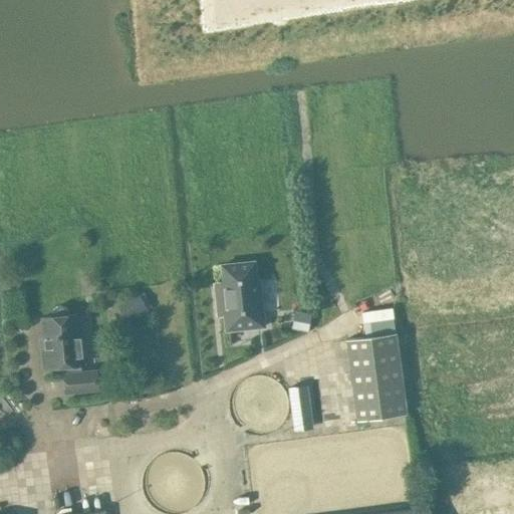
[(254,261),(223,264),(225,283),(225,284),(226,299),(231,298),(233,316),(227,316),(228,328),(264,325),(259,280),(256,281),(256,273),(254,261)]
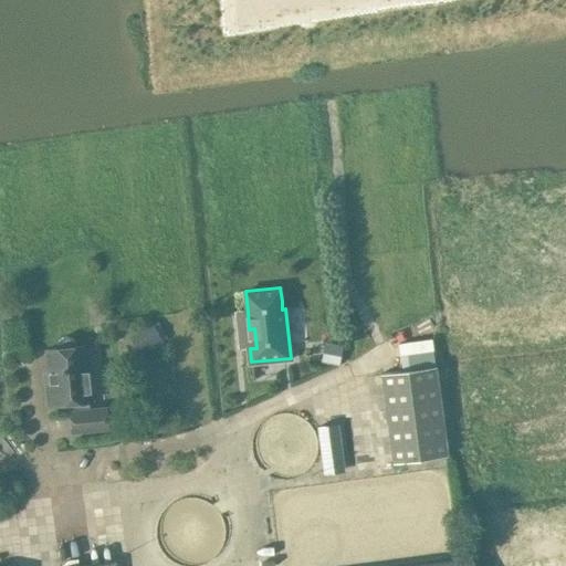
[(51,384),(46,385),(49,406),(74,402),(74,411),(71,411),(73,431),(108,428),(106,408),(91,410),(90,401),(92,401),(86,346),(76,347),(75,342),(72,338),(67,337),(63,337),(60,339),(56,344),(56,348),(46,349),(51,384)]
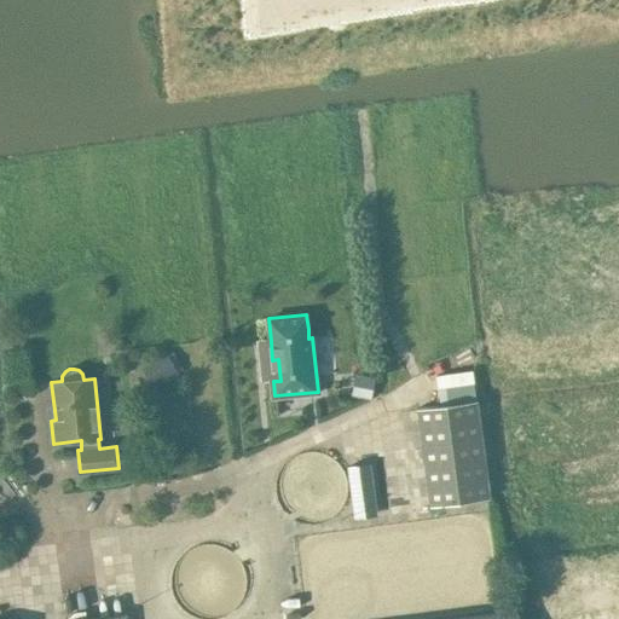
[(356,375),(351,394),(371,399),(376,379),(356,375)]
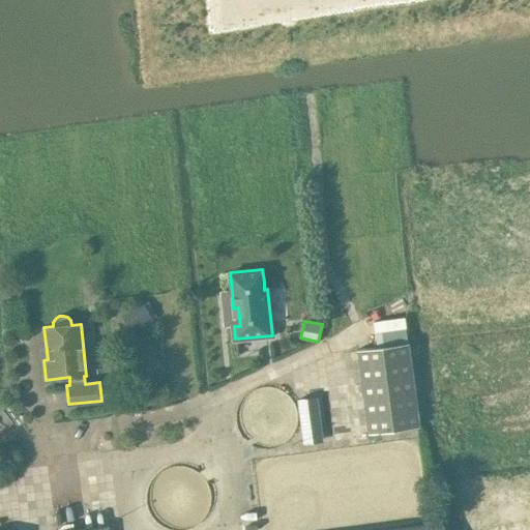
[(419,428),(408,343),(357,350),(367,434),(419,428)]
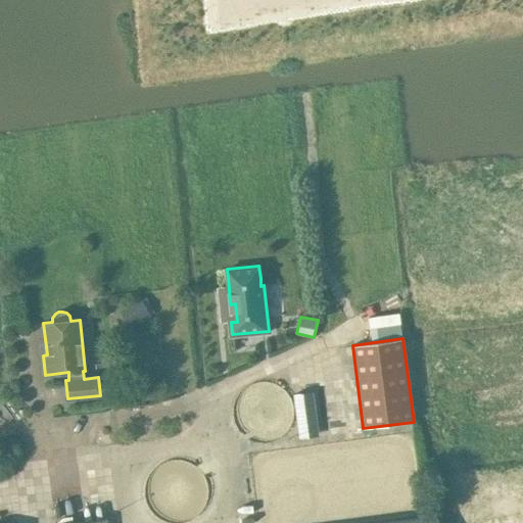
[(306,393),(294,394),(300,438),(313,436),(306,393)]
